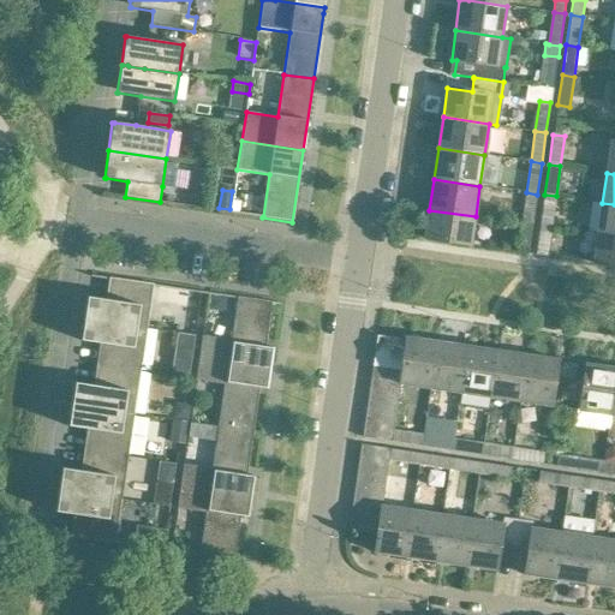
[(526,192),(521,224),(532,225),(537,195),(526,192)]
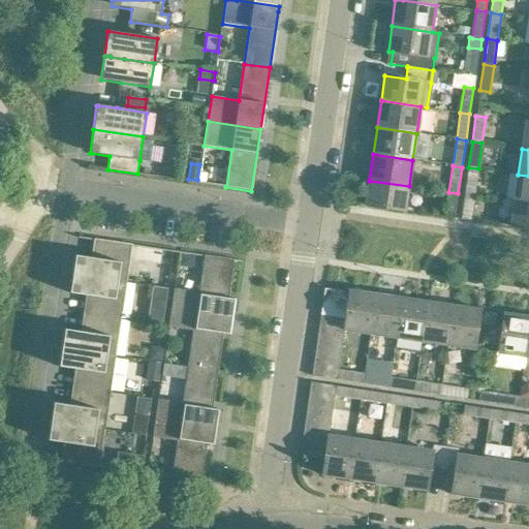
[(468,167),(465,193),(474,194),(478,168),(468,167)]
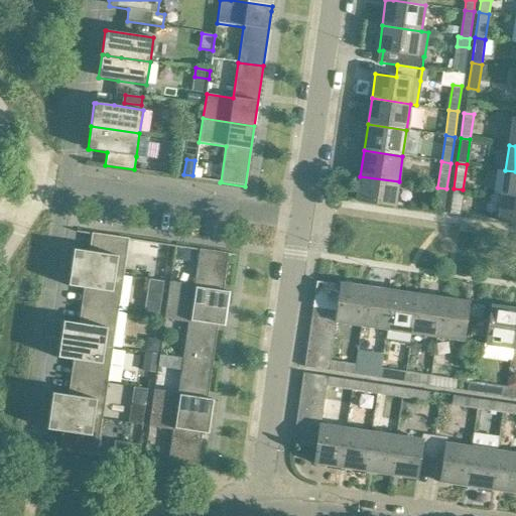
[(515,198),(515,171),(505,170),(501,196),(515,198)]
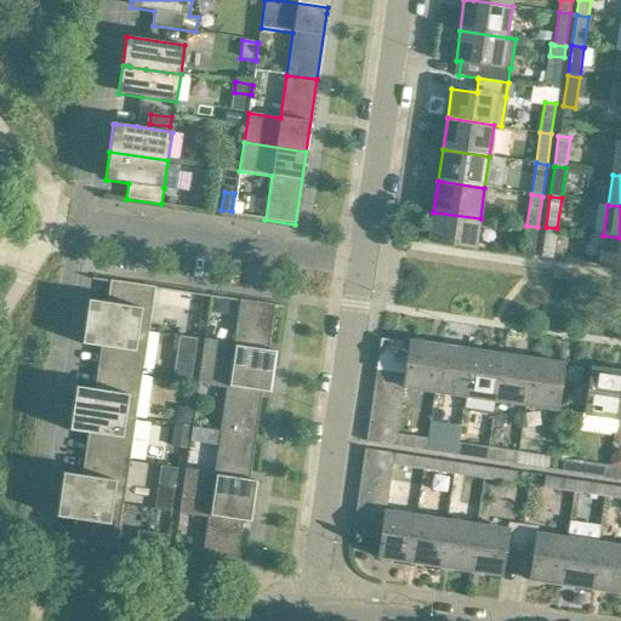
[(480,218),(433,212),(428,241),(476,248),(480,218)]
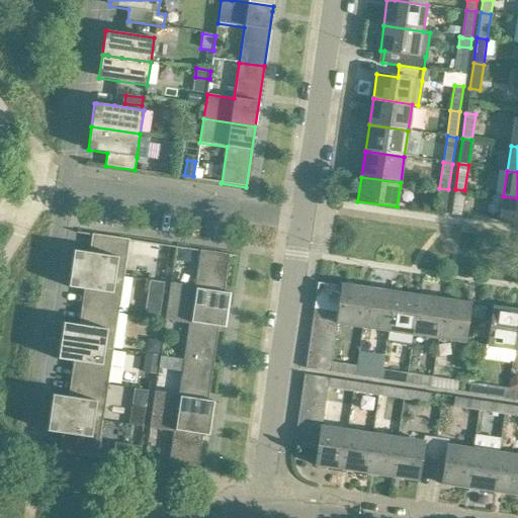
[(448,189),(439,188),(436,212),(445,214),(448,189)]
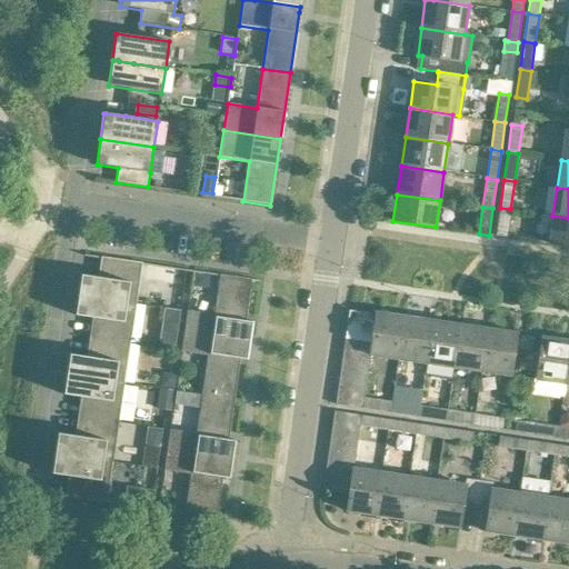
[(510,209),(500,208),(496,237),(506,238),(510,209)]
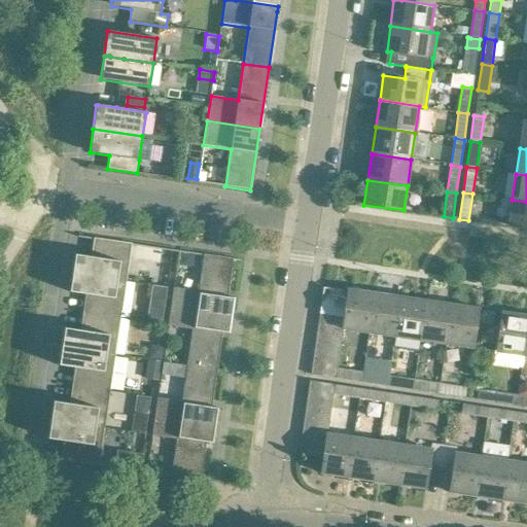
[(526,229),(526,202),(512,200),(507,225),(526,229)]
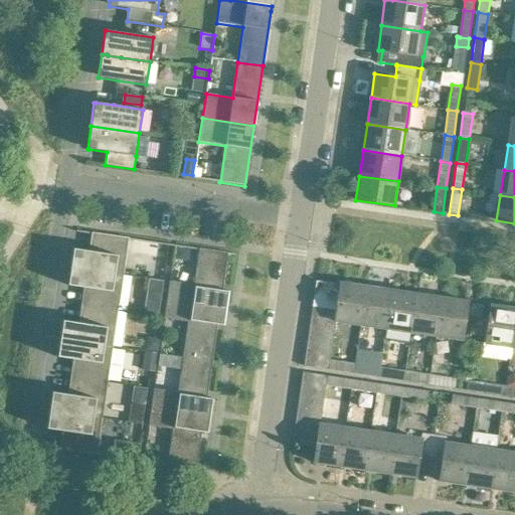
[(93,251),(72,248),(70,267),(120,275),(125,239),(125,237),(76,230),(75,232),(96,234),(93,251)]
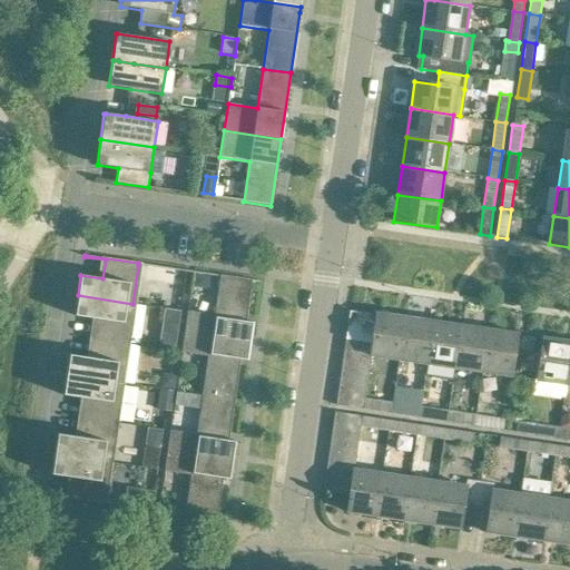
[(242,321),(243,314),(247,282),(247,279),(222,276),(222,277),(216,317),(188,313),(185,332),(251,342),(254,323),(242,321)]
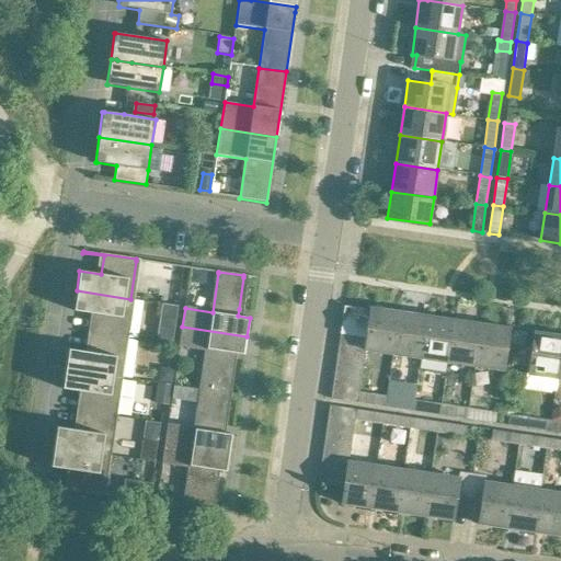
[(92,333),(125,338),(130,299),(77,290),(73,311),(95,315),(92,333)]
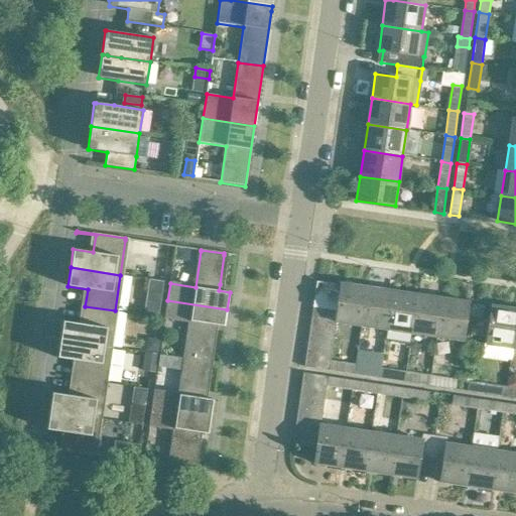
[(337,318),(336,324),(361,328),(367,287),(341,283),(341,285),(316,282),(314,301),(339,305),(337,318)]
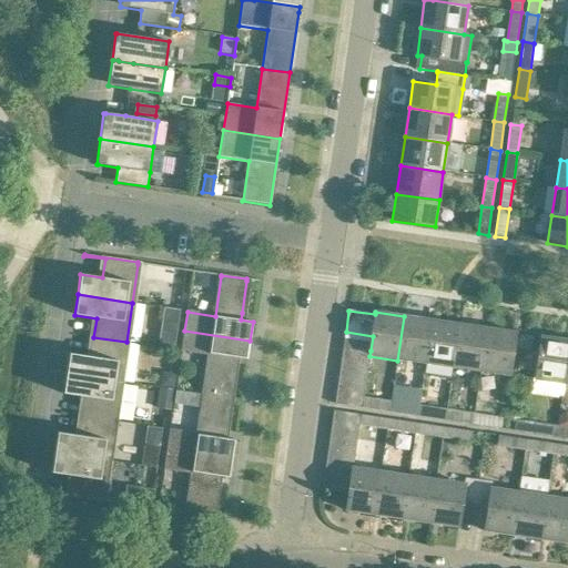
[(432,321),(404,316),(397,361),(425,364),(432,321)]
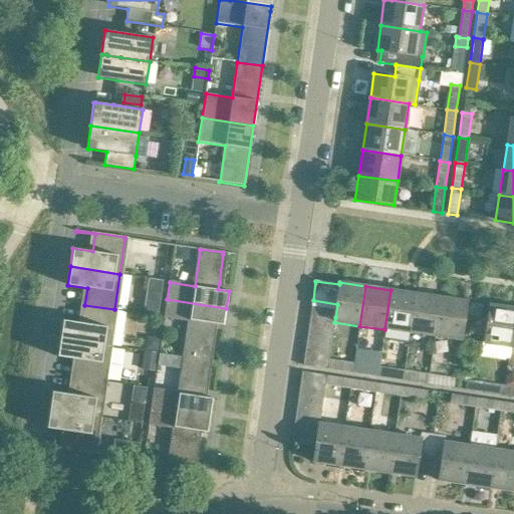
[(162,292),(149,290),(145,314),(159,316),(162,292)]
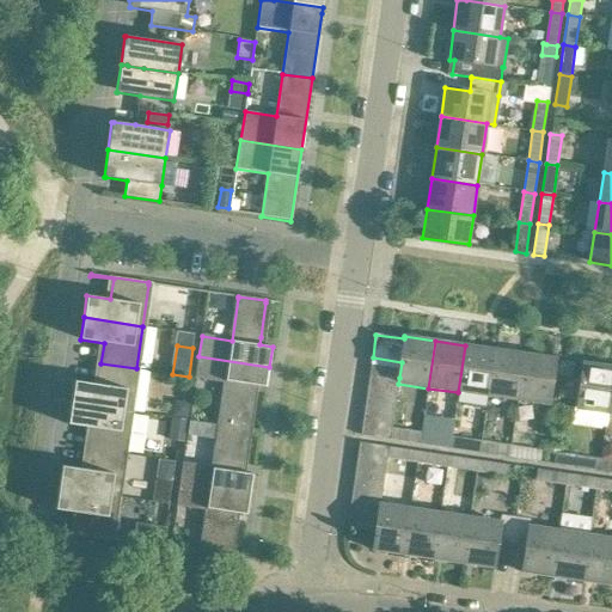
[(495,349),(465,346),(458,392),(488,397),(495,349)]
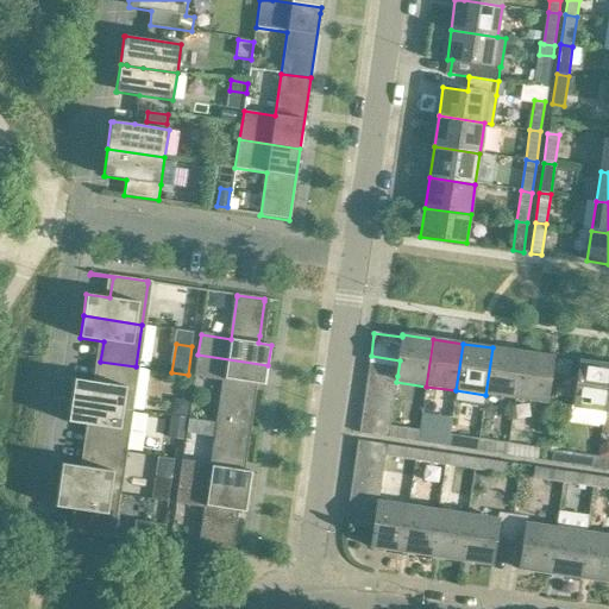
[(522,352),(493,347),(485,395),(515,400),(522,352)]
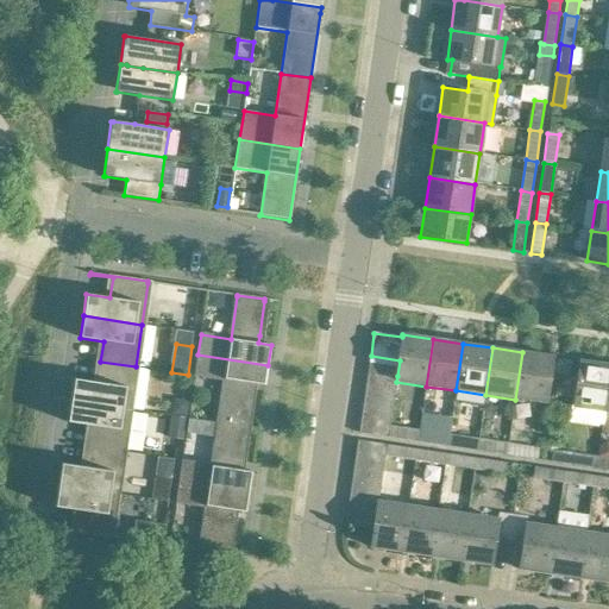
[(552,357),(522,352),(515,400),(545,405),(552,357)]
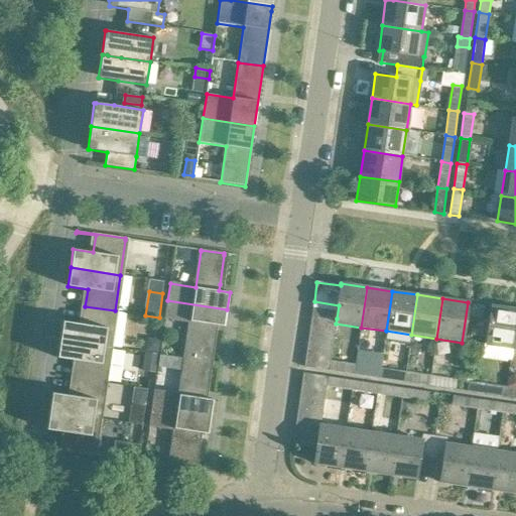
[(184,358),(209,362),(209,361),(213,332),(214,326),(225,327),(227,309),(167,300),(165,317),(190,321),(184,358)]
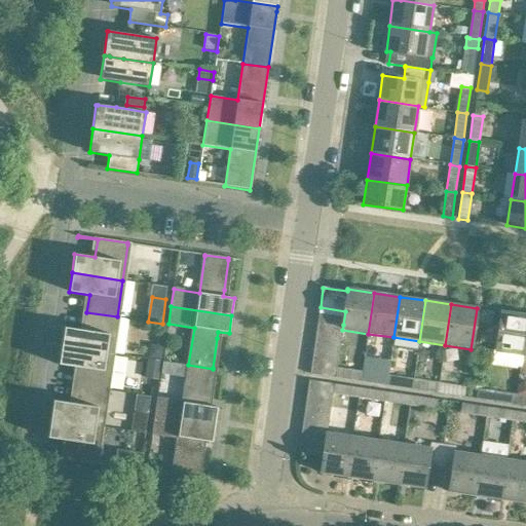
[(318,321),(343,325),(345,311),(321,307),(318,321)]
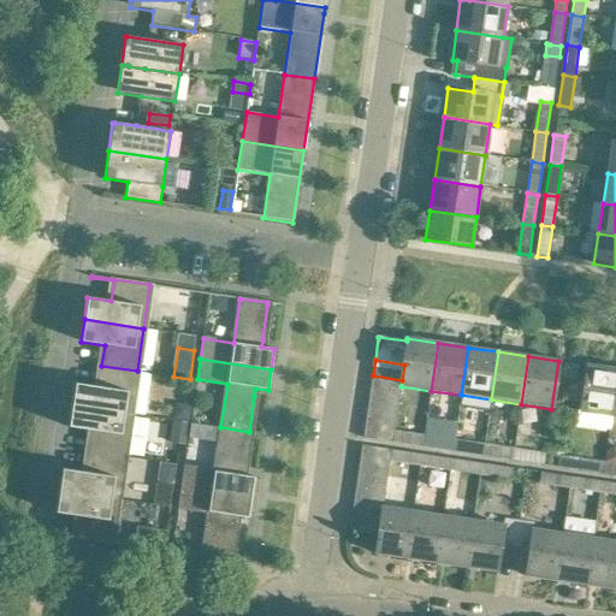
[(580,412),(611,416),(615,381),(615,369),(587,365),(580,412)]
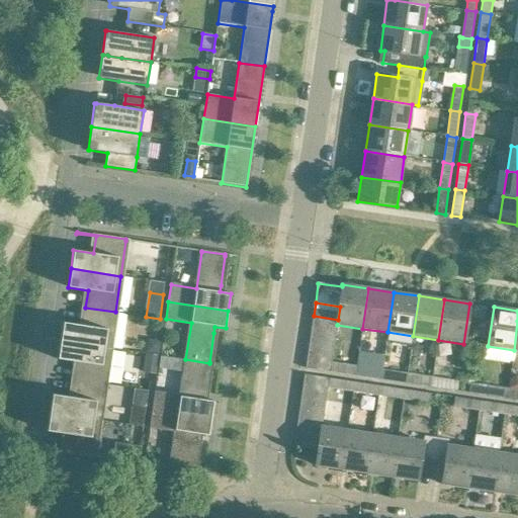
[(63,322),(60,341),(109,348),(115,312),(85,308),(85,309),(83,325),(63,322)]
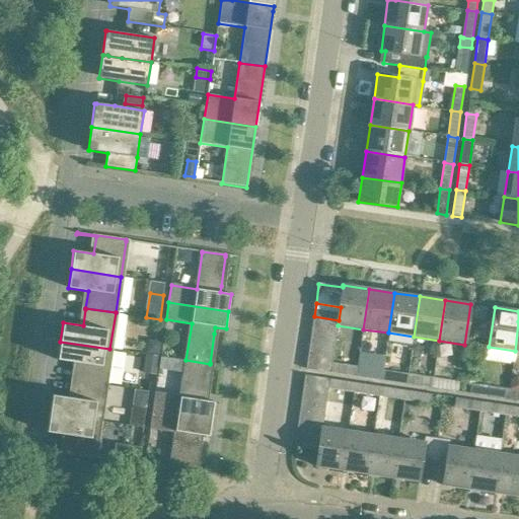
[(314,316),(312,330),(337,334),(338,325),(339,320),(314,316)]
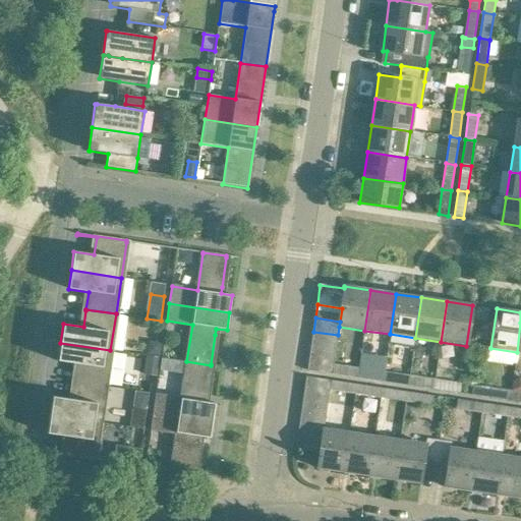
[(336,348),(338,335),(313,332),(311,345),(336,348)]
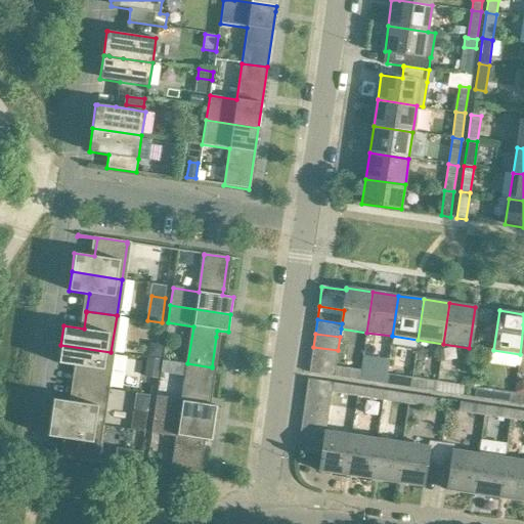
[(60,345),(58,363),(78,366),(76,384),(105,389),(111,352),(60,345)]
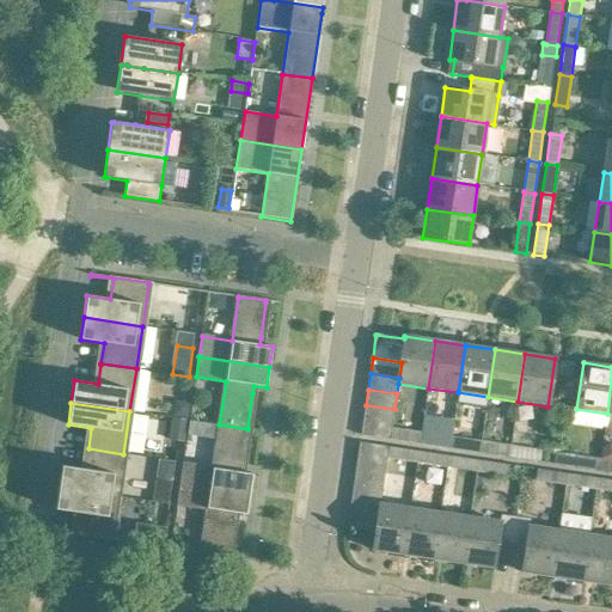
[(190,404),(181,403),(173,408),(172,417),(188,420),(190,404)]
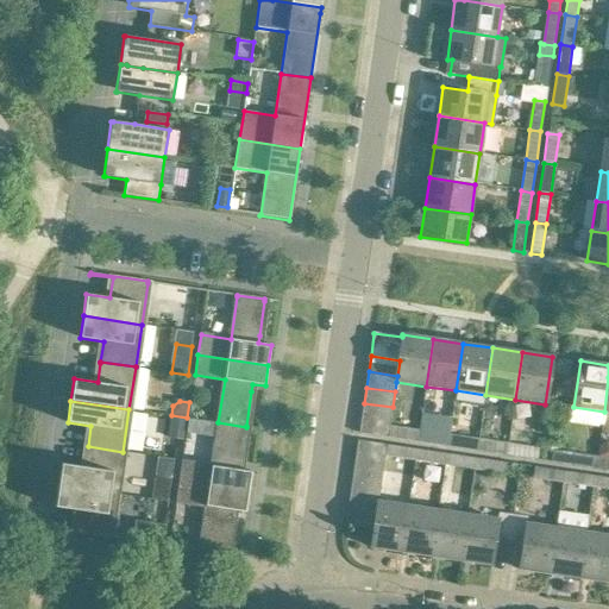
[(364,403),(362,419),(390,424),(393,407),(364,403)]
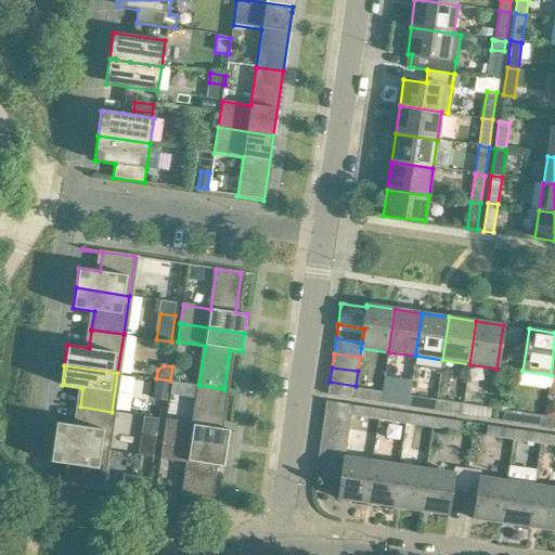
[(156,379),(153,399),(167,401),(170,382),(156,379)]
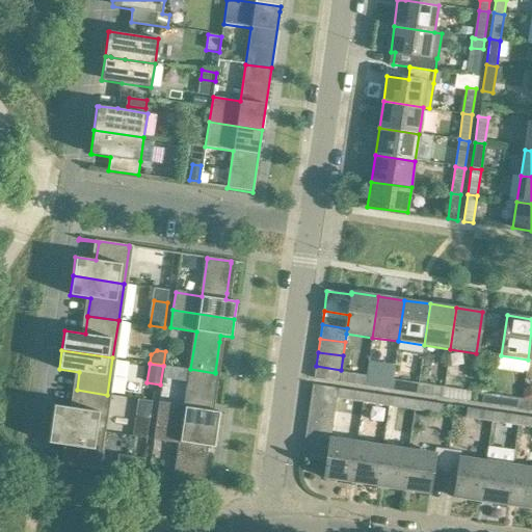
[(341,370),(316,366),(314,378),(339,382),(341,373),(341,370)]
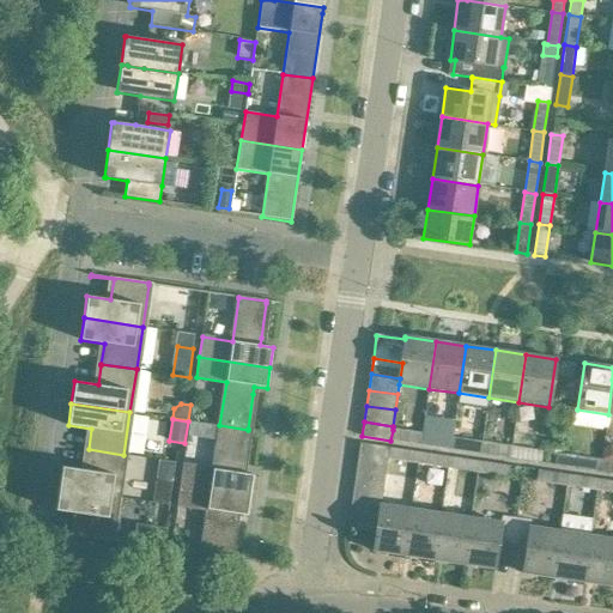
[(242,466),(247,430),(248,430),(219,425),(213,469),(183,465),(180,485),(252,496),(254,475),(241,473),(242,466)]
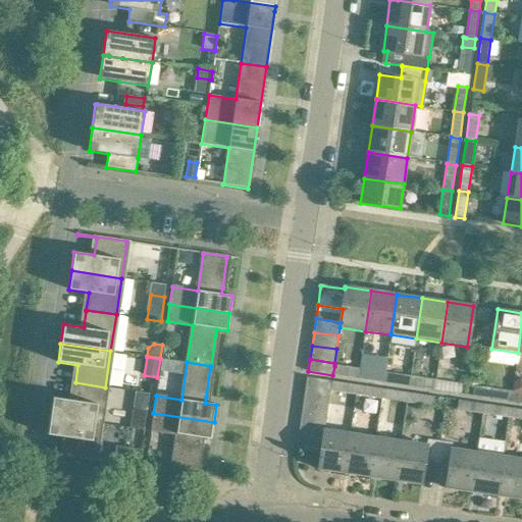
[(332,375),(359,378),(360,369),(334,366),(332,375)]
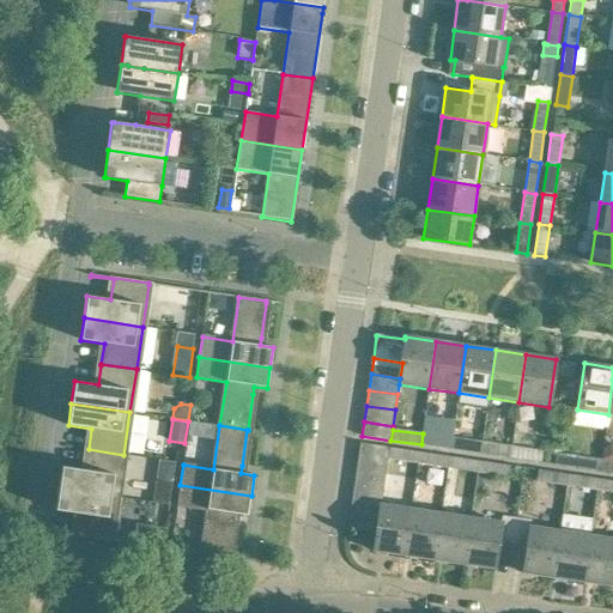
[(422,444),(450,449),(453,438),(423,434),(422,444)]
